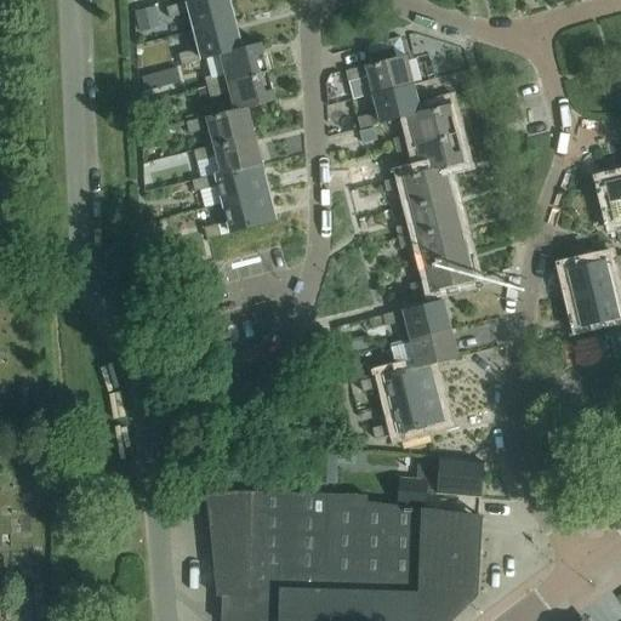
[(195,32),(235,22),(228,0),(201,0),(167,9),(170,18),(191,13),(195,32)]
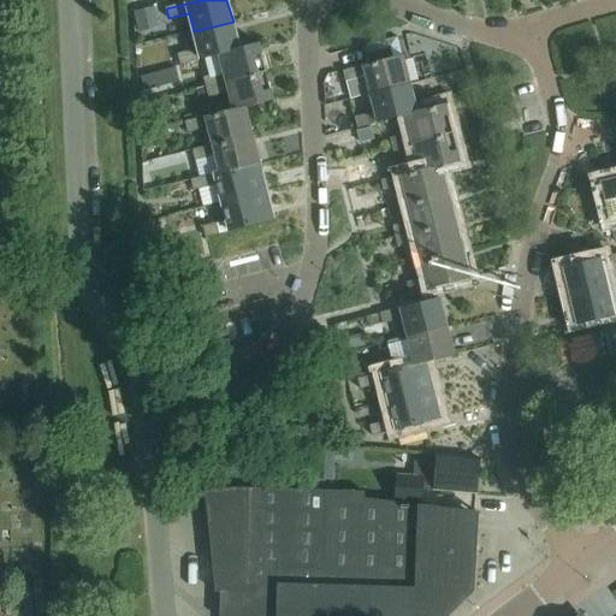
[(234,22),(194,31),(199,49),(177,55),(181,67),(220,57),(220,55),(241,51),(240,49),(234,22)]
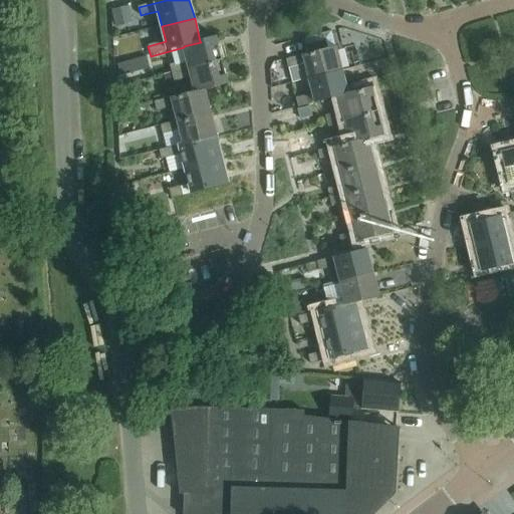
[(201,42),(184,46),(184,47),(188,61),(170,66),(162,68),(164,76),(222,61),(215,37),(200,41),(201,42)]
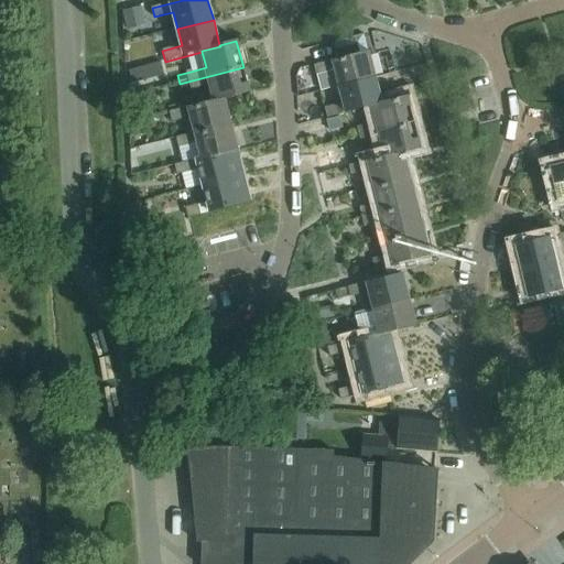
[(339,87),(376,78),(369,52),(360,54),(358,44),(336,50),(338,60),(314,66),(316,76),(335,72),(339,87)]
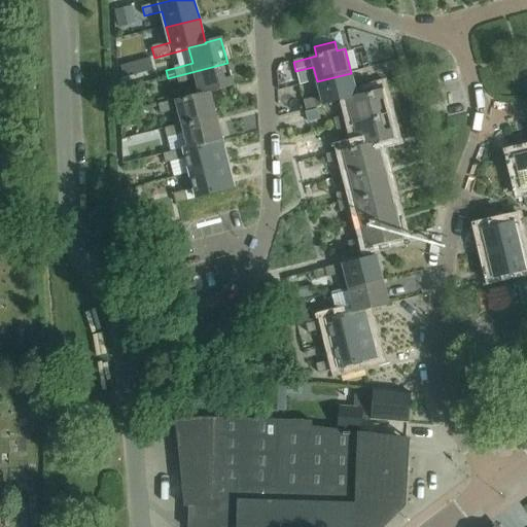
[(234,88),(227,63),(168,78),(170,85),(178,83),(178,84),(197,80),(200,95),(201,96),(210,93),(234,88)]
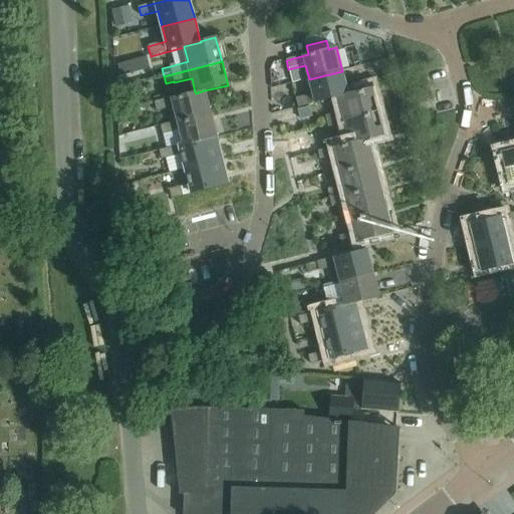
[(348,94),(342,71),(309,79),(312,93),(295,97),(298,107),(338,97),(338,96),(348,94)]
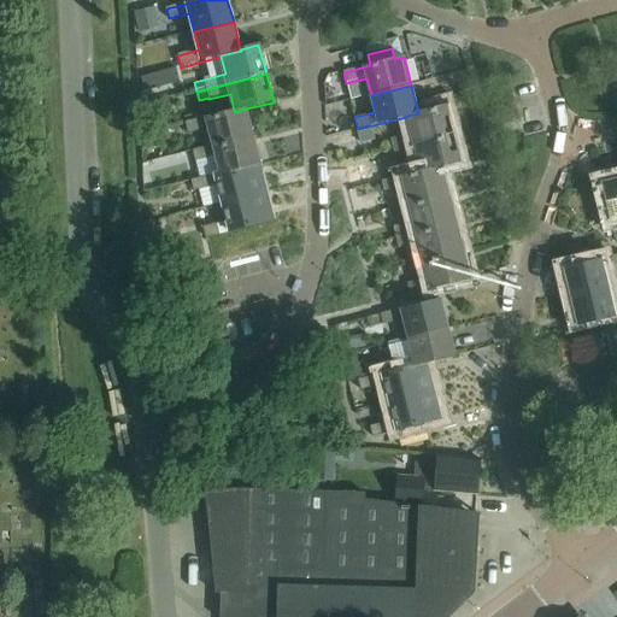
[(391,141),(393,150),(453,135),(446,106),(418,113),(406,116),(406,117),(411,136),(391,141)]
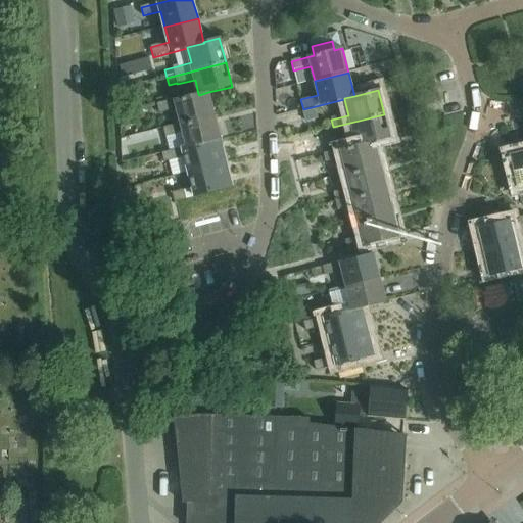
[(180,124),(215,114),(208,92),(199,95),(198,94),(156,104),(159,113),(176,109),(180,124)]
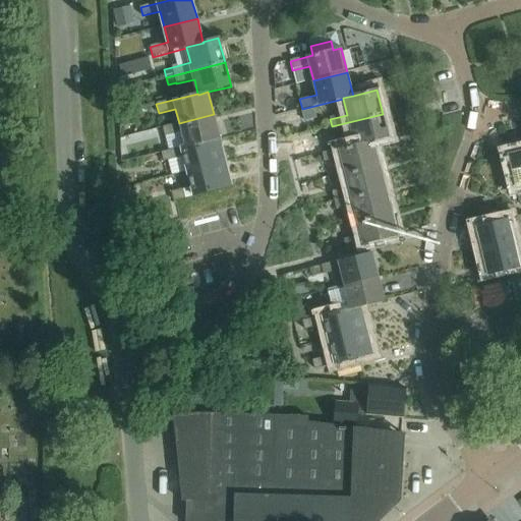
[(315,117),(313,108),(302,110),(304,119),(315,117)]
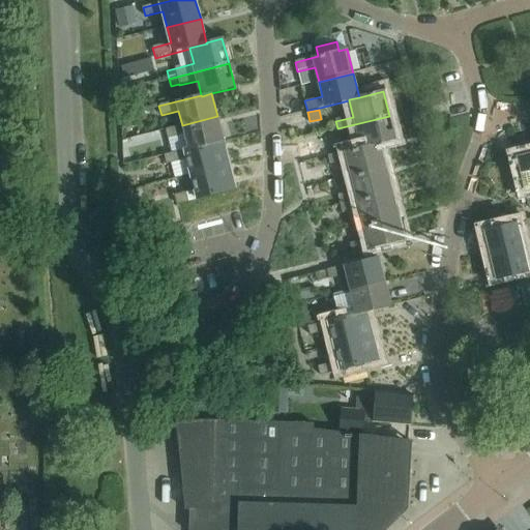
[(223,140),(217,116),(182,125),(165,129),(168,140),(185,135),(188,149),(223,140)]
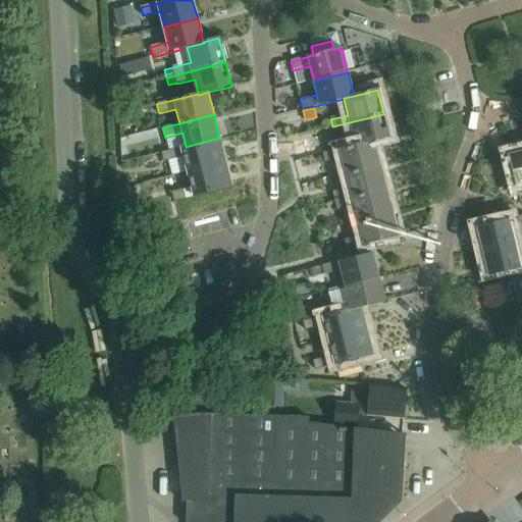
[(389,139),(383,114),(332,126),(335,136),(352,132),(355,145),(356,147),(374,142),(389,139)]
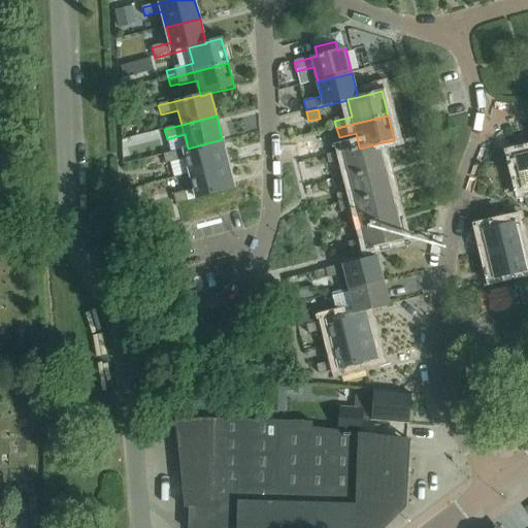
[(222,139),(188,149),(164,155),(167,168),(187,163),(190,174),(229,164),(222,139)]
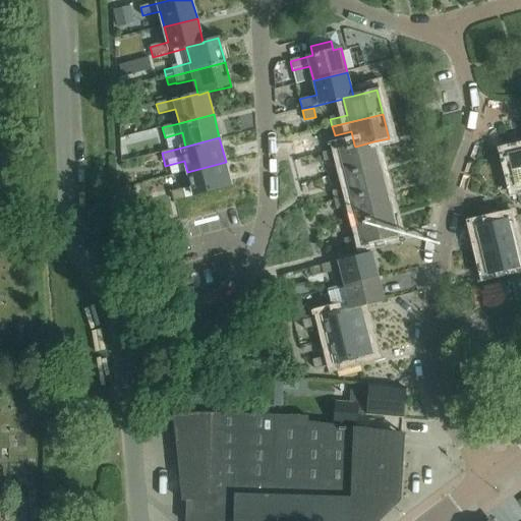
[(345,173),(379,165),(373,141),(355,147),(354,145),(322,153),(324,164),(341,159),(345,173)]
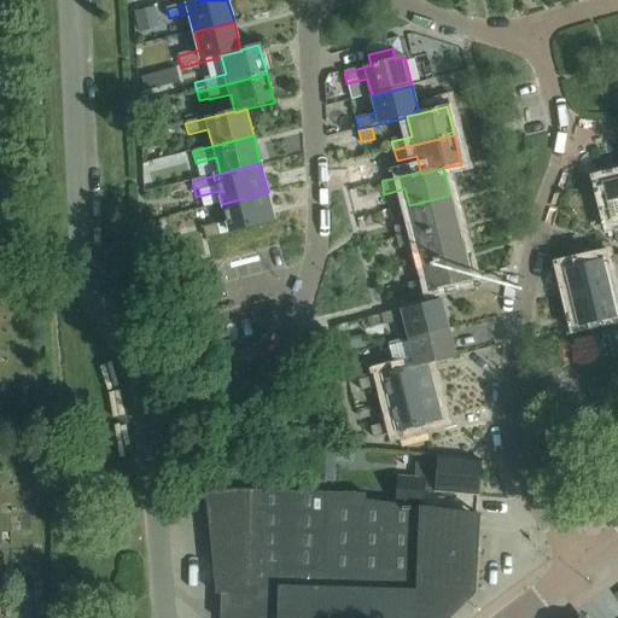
[(617,179),(600,184),(614,244),(617,243),(617,179)]
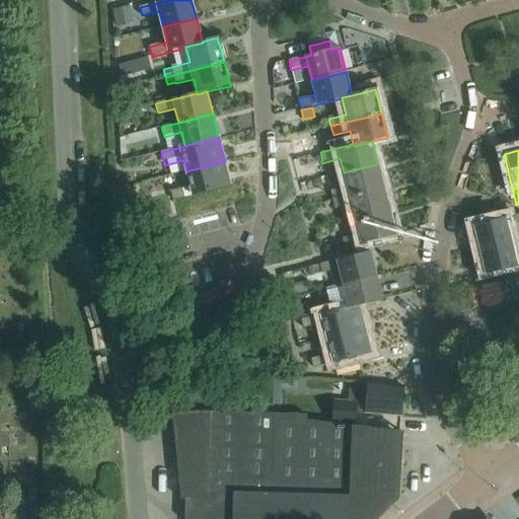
[(231,187),(225,161),(187,171),(193,196),(231,187)]
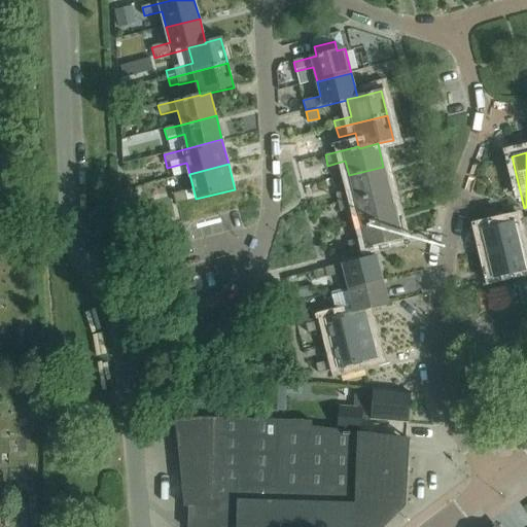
[(389,191),(383,167),(349,175),(353,190),(336,195),(338,204),(389,191)]
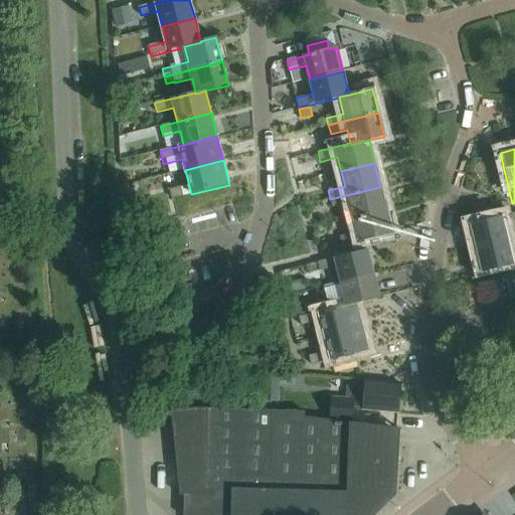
[(183,187),(169,190),(171,199),(186,196),(183,187)]
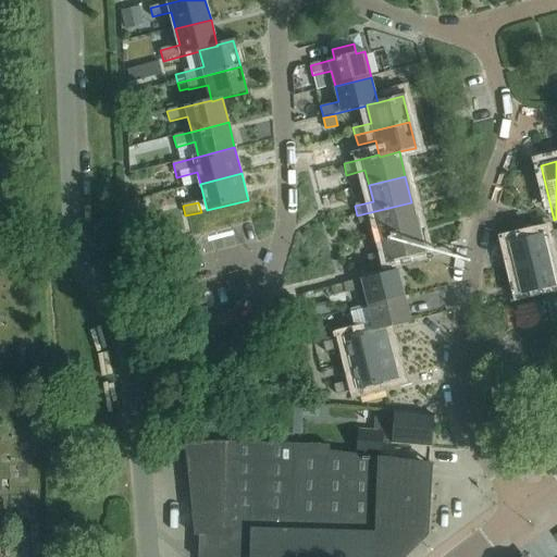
[(418,227),(411,202),(357,215),(359,225),(378,220),(382,236),(418,227)]
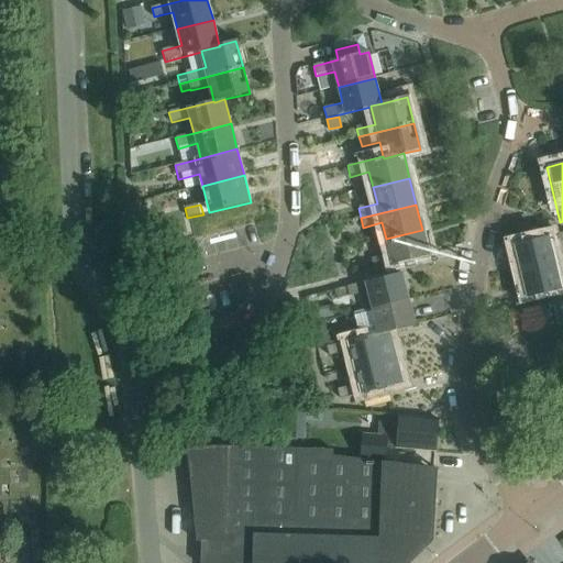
[(422,230),(386,239),(390,255),(371,260),(373,268),(429,255),(422,230)]
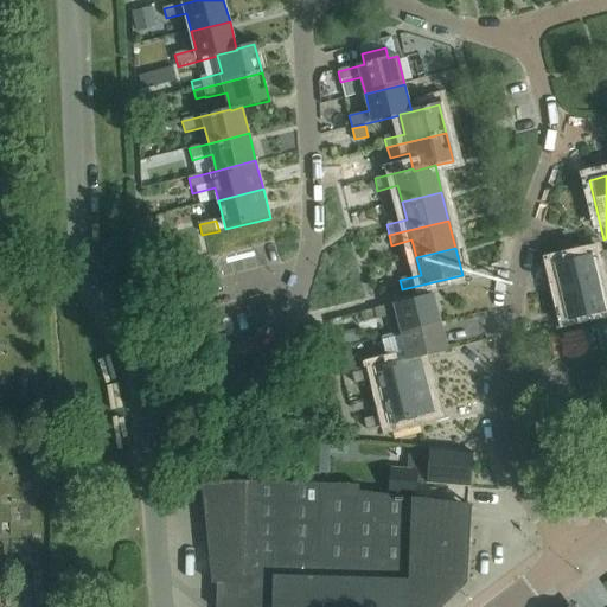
[(606,251),(554,264),(560,292),(599,282),(595,266),(606,262),(606,251)]
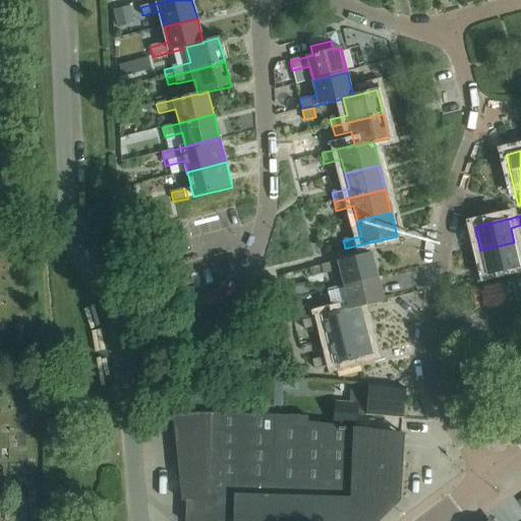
[(520,256),(518,257),(514,242),(480,250),(486,275),(520,266),(520,256)]
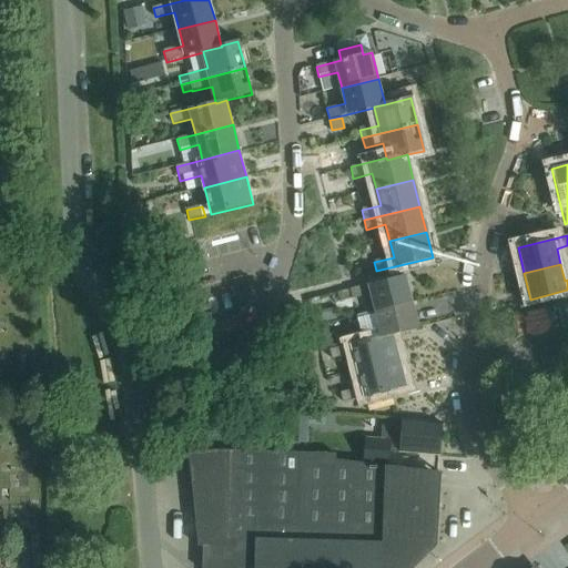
[(372,295),(376,311),(376,312),(413,302),(405,275),(351,290),(353,301),(372,295)]
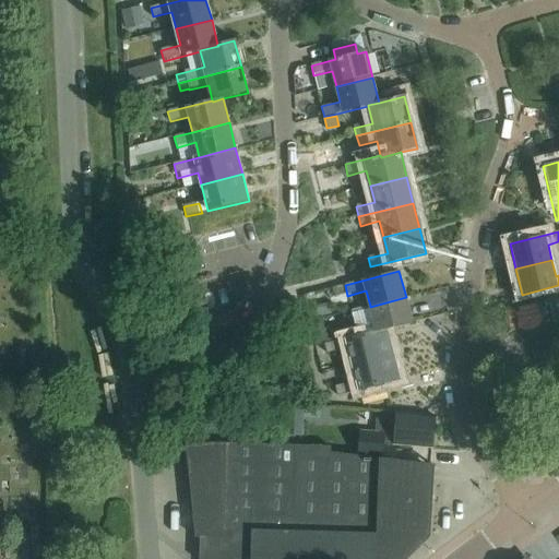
[(377,332),(385,330),(385,331),(413,323),(406,297),(370,307),(370,306),(351,311),(354,321),(371,316),(376,331),(377,331),(377,332)]
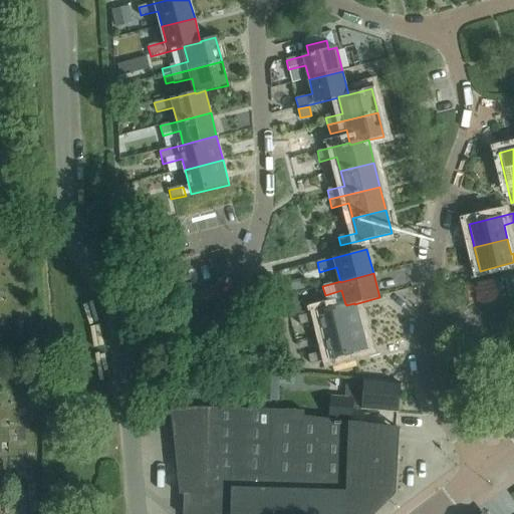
[(316,312),(322,337),(360,327),(354,304),(354,303),(346,305),(346,304),(345,304),(316,312)]
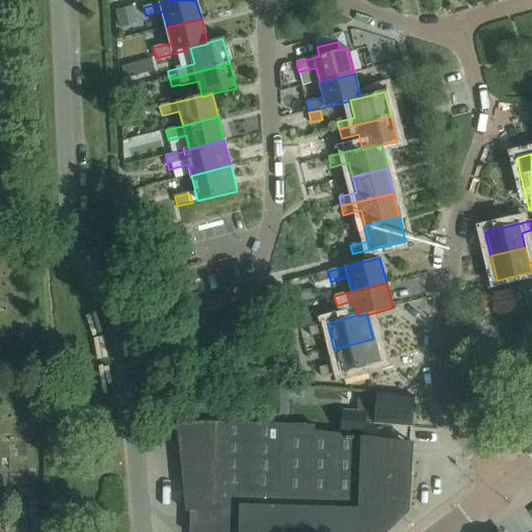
[(323,334),(321,324),(309,327),(311,337),(323,334)]
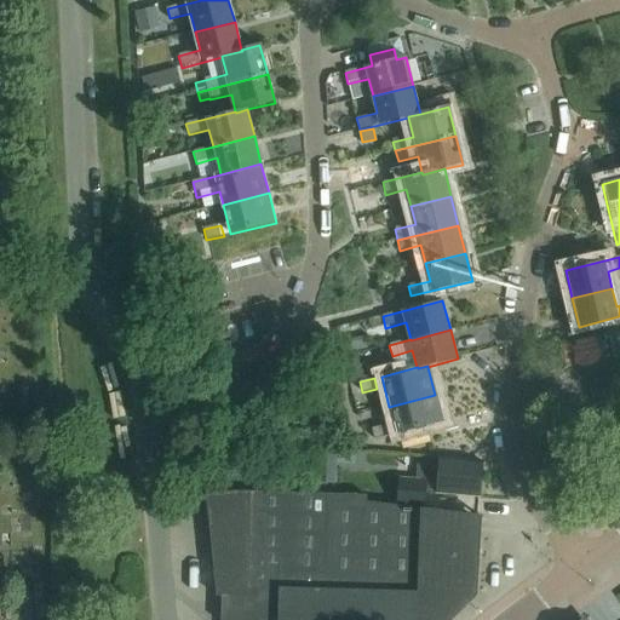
[(442,423),(435,395),(389,407),(396,435),(442,423)]
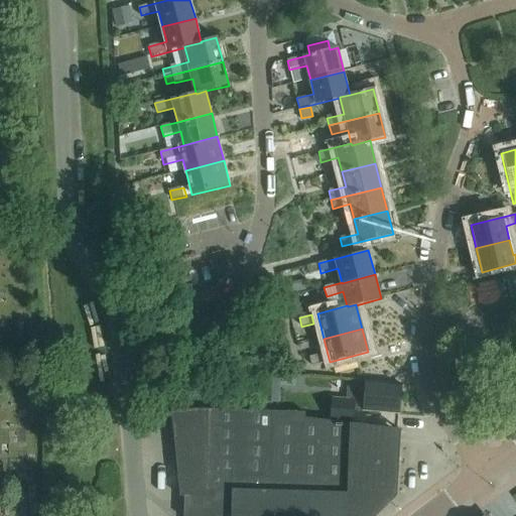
[(324,362),(320,354),(308,357),(311,366),(324,362)]
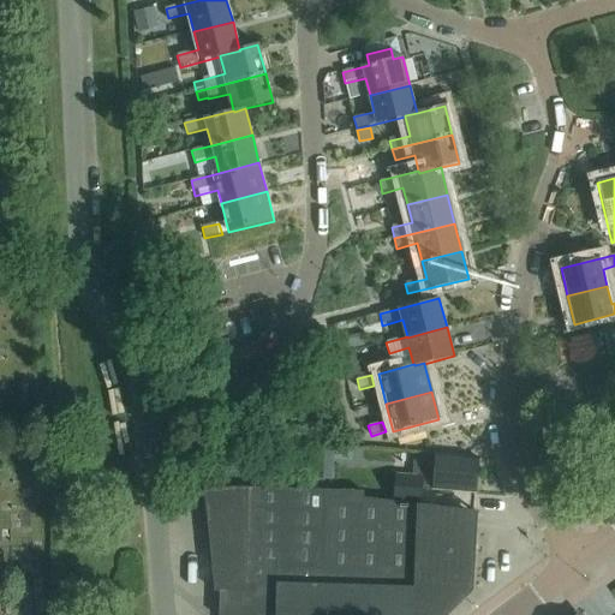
[(82,469),(82,455),(64,458),(65,470),(82,469)]
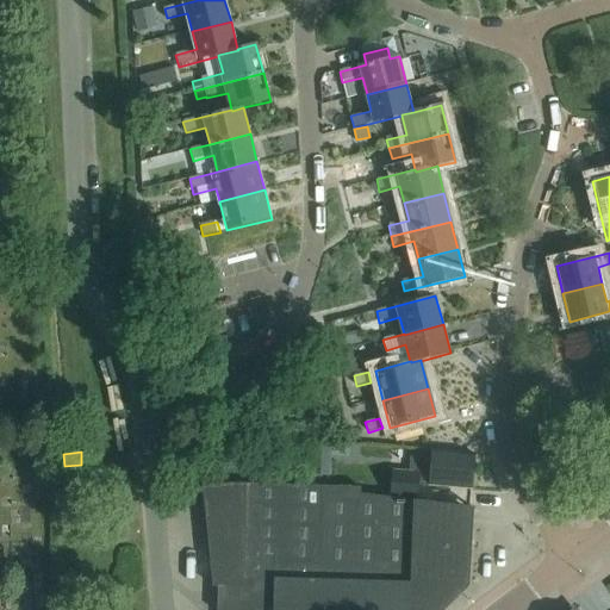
[(391,498),(416,500),(418,483),(435,485),(436,490),(444,490),(448,486),(471,487),(474,455),(431,452),(430,459),(410,456),(409,473),(393,471),(391,498)]
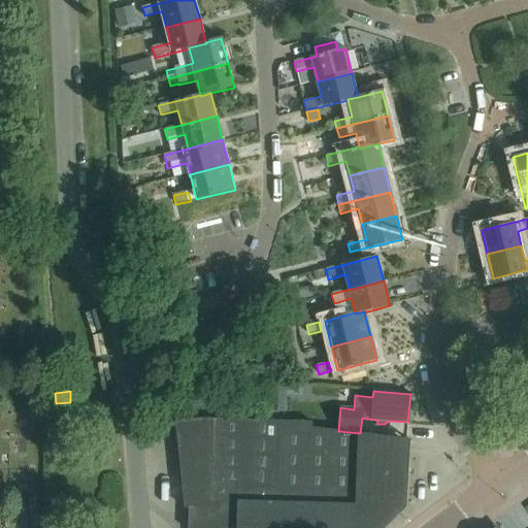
[(360,433),(338,431),(310,428),(311,424),(311,423),(300,423),(213,420),(198,420),(174,422),(184,507),(188,507),(187,527),(375,527),(400,505),(402,459),(407,459),(409,440),(360,433)]
